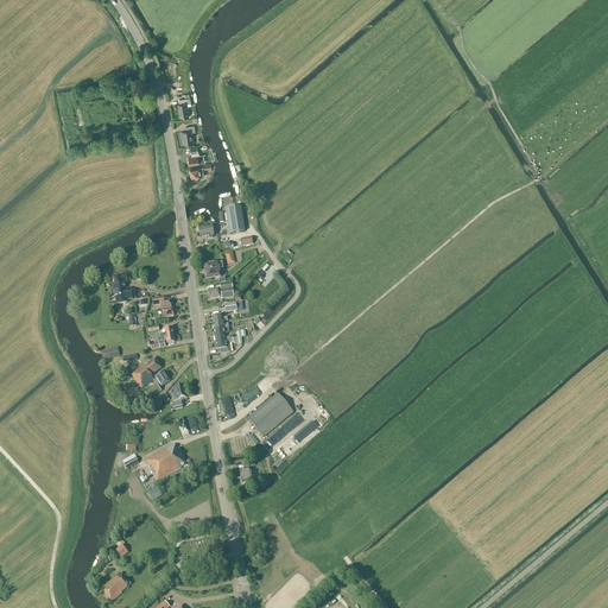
[(179,100),(179,105),(177,106),(179,118),(189,116),(188,107),(191,106),(190,99),(179,100)]
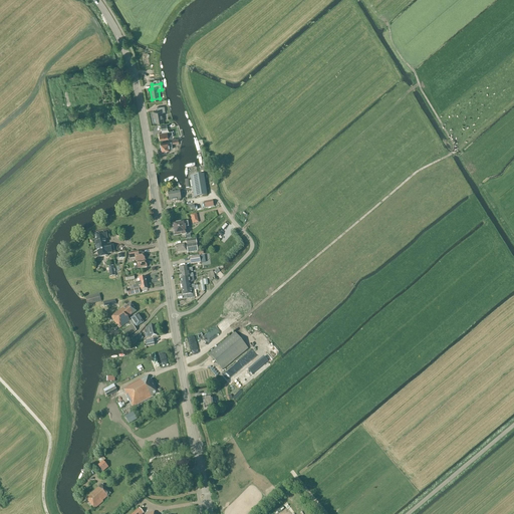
[(162,112),(165,112),(164,106),(157,107),(158,111),(154,112),(156,122),(164,121),(162,112)]
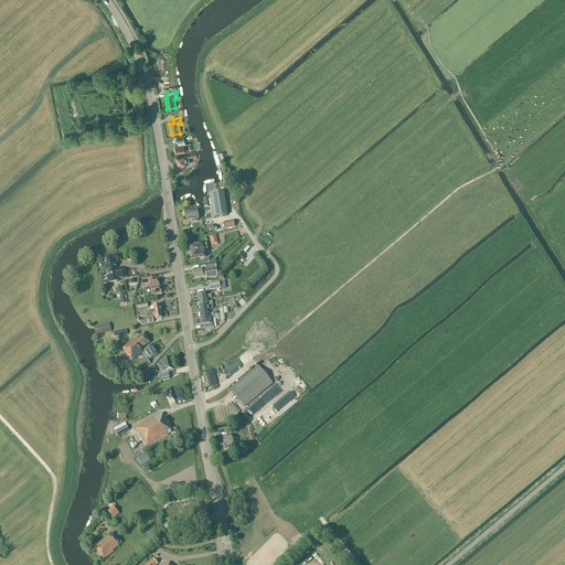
[(191,151),(190,145),(174,147),(176,153),(191,151)]
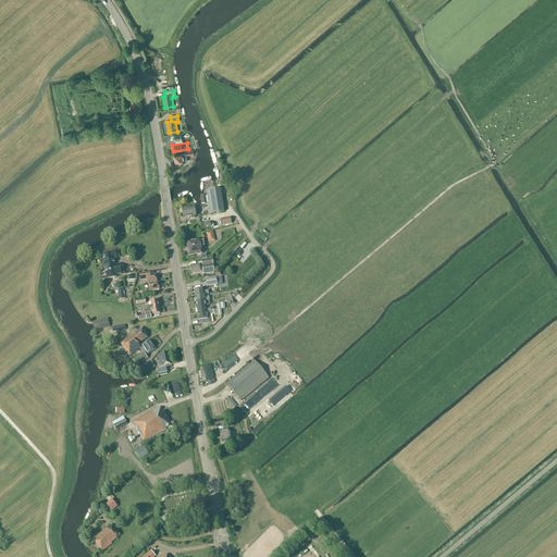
[(186,157),(186,153),(174,156),(175,164),(187,162),(186,158),(186,157)]
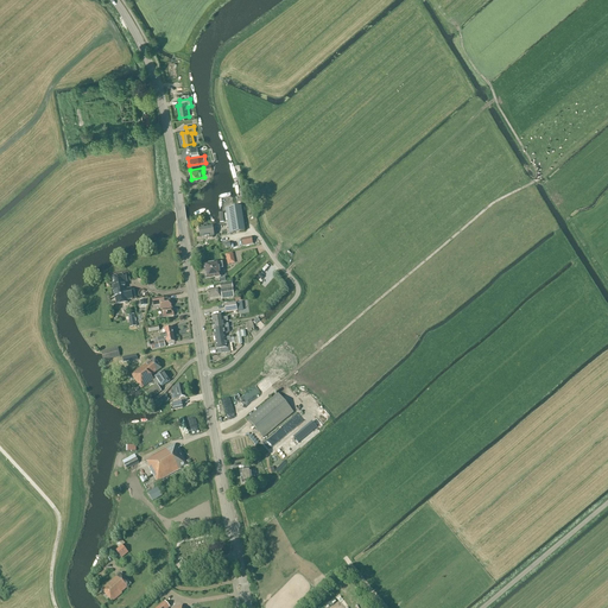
[(241,207),(226,209),(229,234),(245,232),(241,207)]
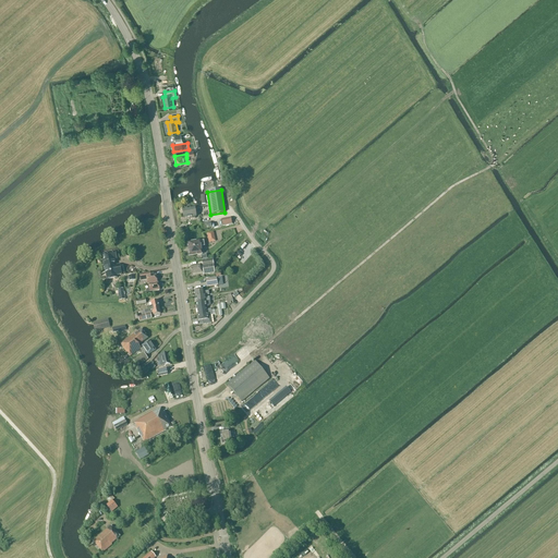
[(196,217),(195,207),(182,209),(184,219),(192,217),(192,219),(195,218),(195,217),(196,217)]
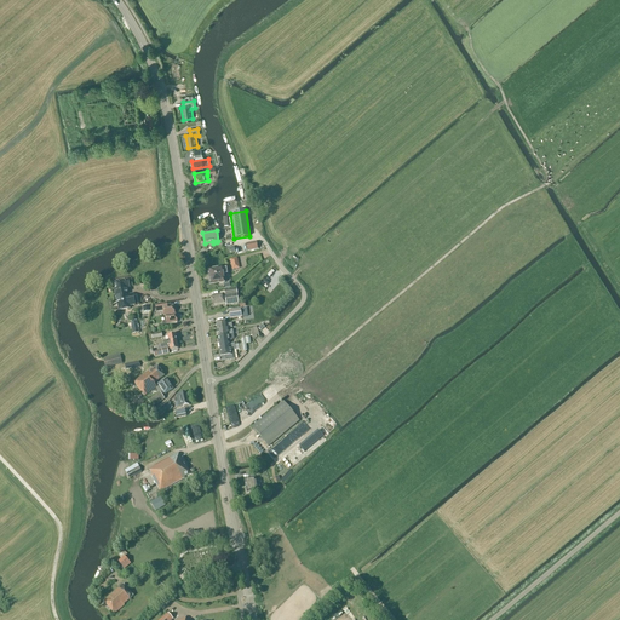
[(258,250),(257,242),(246,244),(247,252),(258,250)]
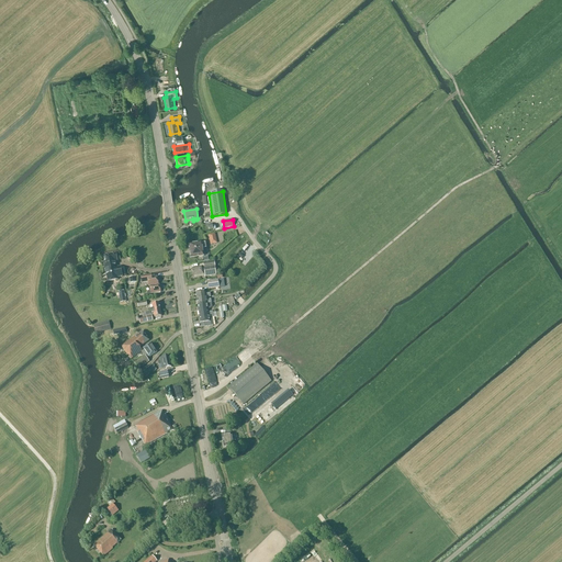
[(217,244),(215,234),(209,235),(211,245),(217,244)]
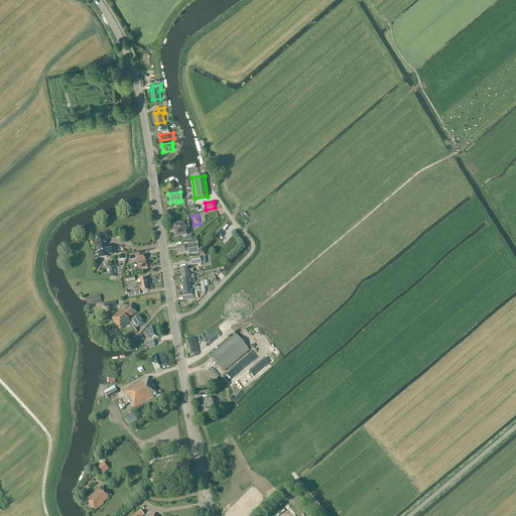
[(173,225),(175,237),(186,235),(185,228),(189,228),(188,223),(184,224),(173,225)]
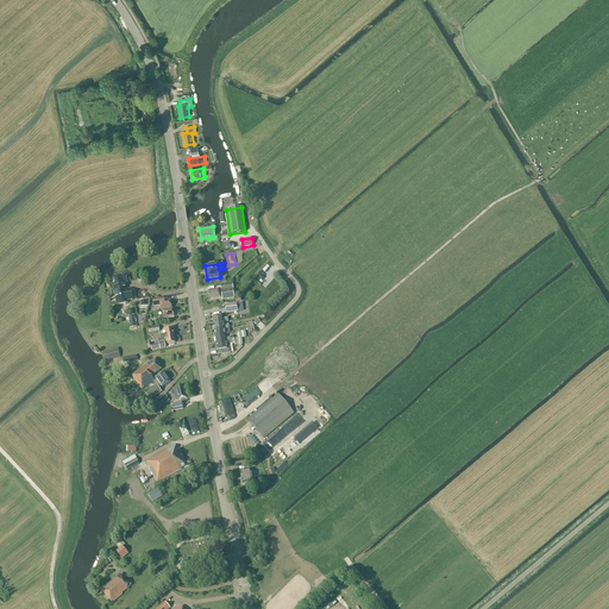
[(127,283),(126,274),(114,276),(114,277),(112,277),(112,278),(117,306),(127,303),(127,301),(132,300),(131,292),(127,293),(125,284),(127,283)]
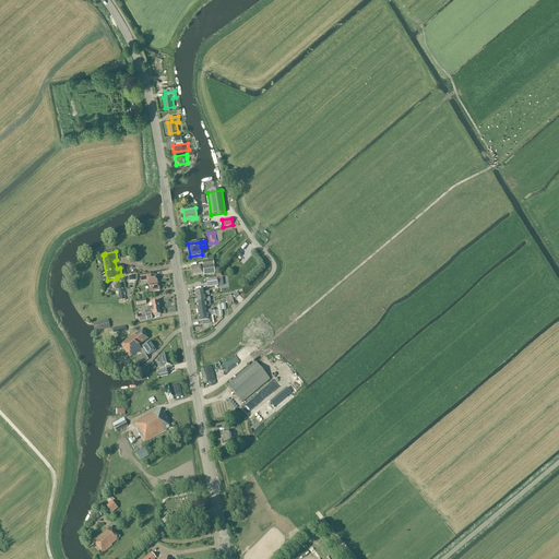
[(191,268),(192,275),(204,274),(204,275),(215,274),(213,261),(201,262),(202,265),(191,268)]
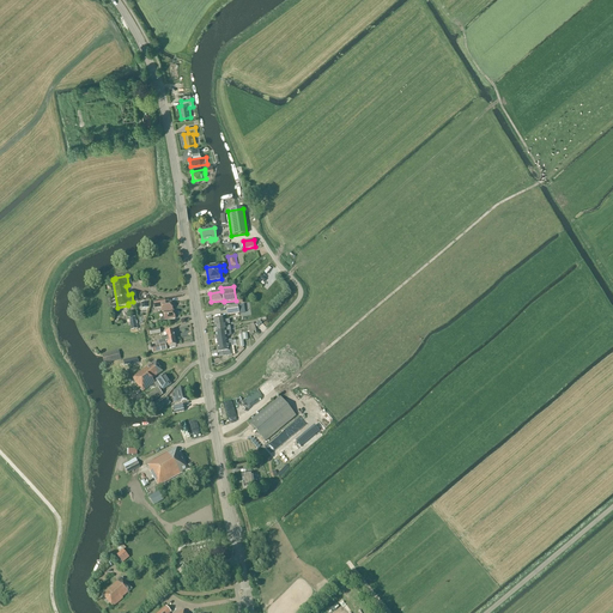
[(173,310),(171,303),(163,304),(162,301),(153,302),(155,309),(162,308),(163,313),(173,310)]
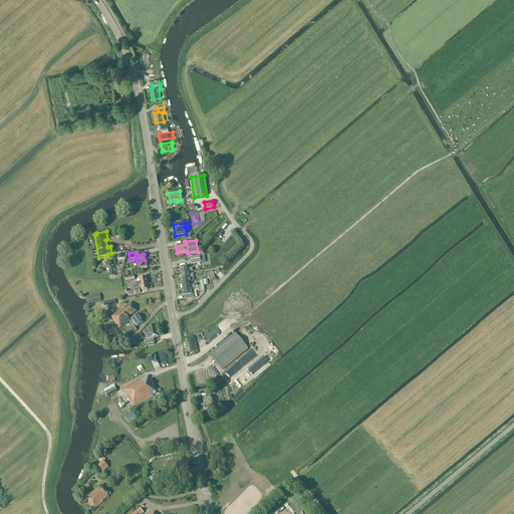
[(201,263),(201,262),(200,256),(190,258),(191,264),(201,263)]
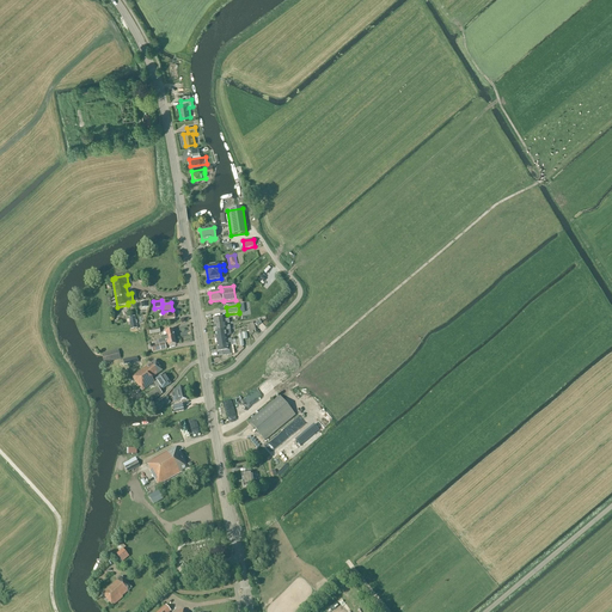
[(175,318),(173,311),(163,312),(164,317),(160,318),(160,320),(157,320),(158,325),(165,324),(165,320),(175,318)]
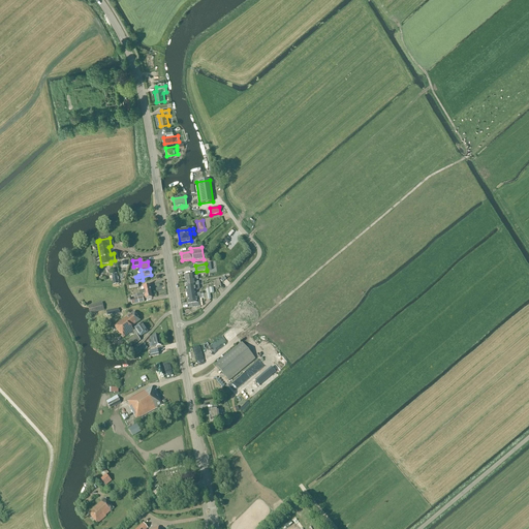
[(213,280),(216,288),(222,286),(219,278),(213,280)]
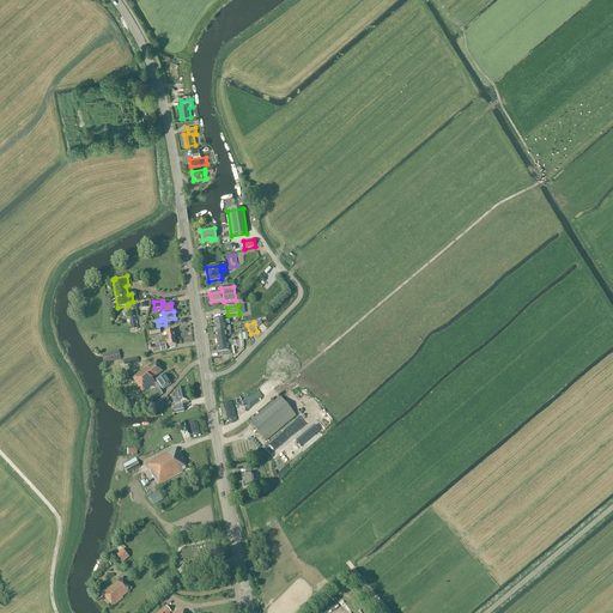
[(232,346),(232,341),(228,345),(218,346),(219,353),(223,352),(223,357),(232,356),(231,347),(232,346)]
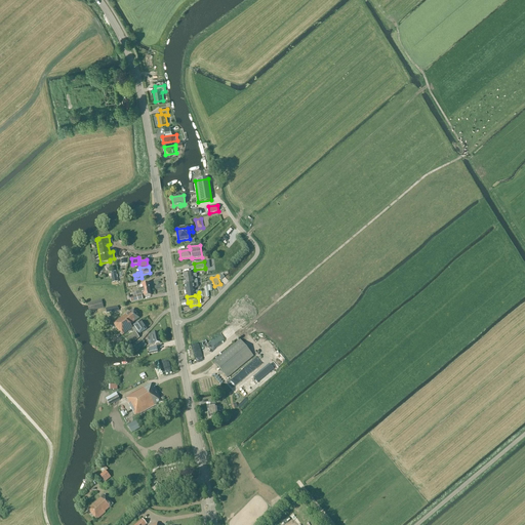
[(102,301),(87,305),(87,306),(88,310),(89,311),(103,308),(102,301)]
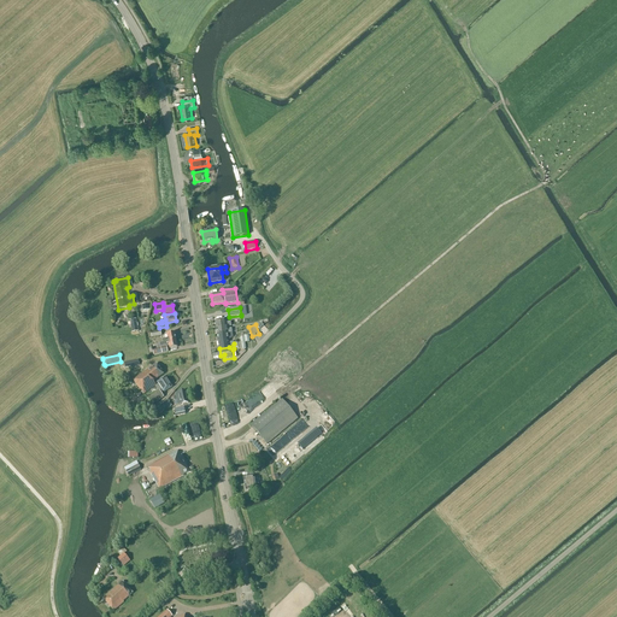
[(164,374),(157,364),(133,380),(140,391),(141,389),(144,393),(144,394),(156,386),(153,381),(164,374)]
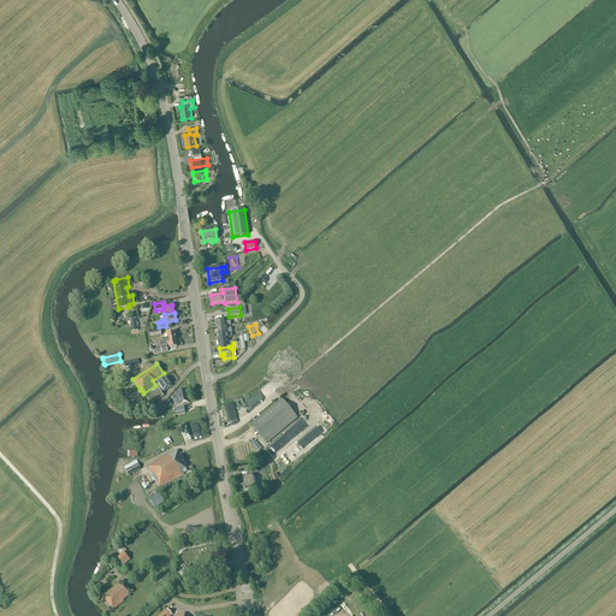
[(172,386),(165,377),(157,383),(164,392),(172,386)]
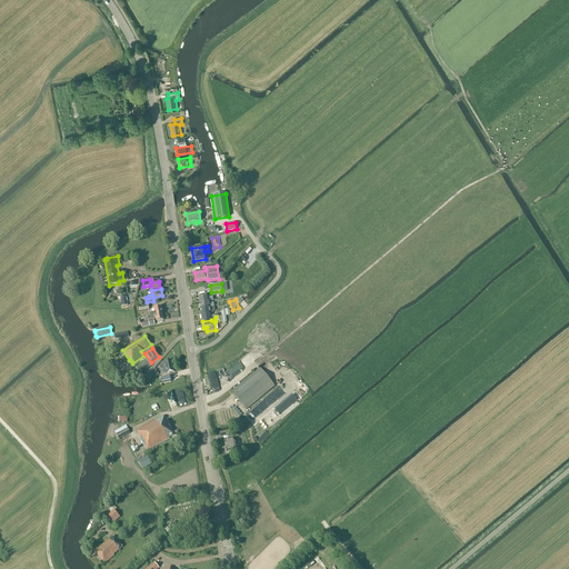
[(151,367),(147,361),(137,368),(140,373),(151,367)]
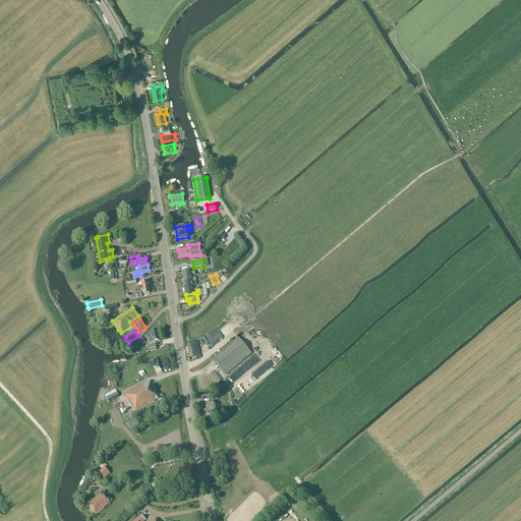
[(159,340),(157,331),(149,332),(149,335),(148,336),(149,338),(150,338),(151,342),(159,340)]
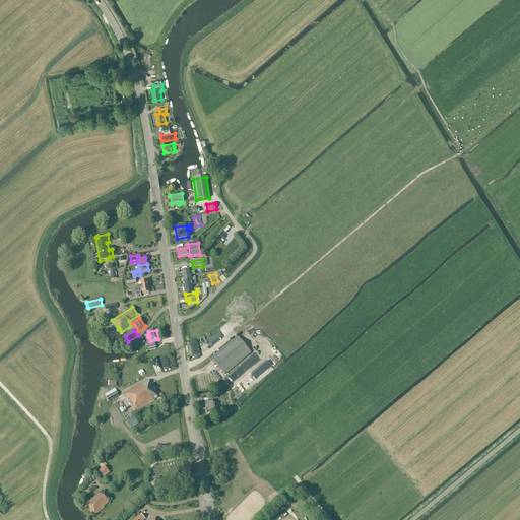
[(198,338),(190,339),(192,349),(199,348),(198,344),(206,342),(205,336),(198,337),(198,338)]
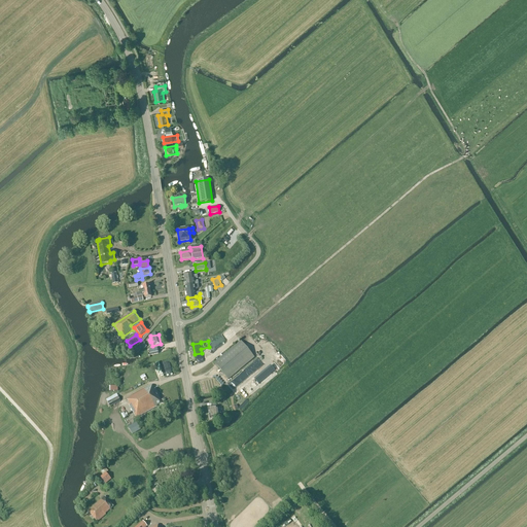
[(254,357),(241,342),(241,341),(214,363),(227,380),(254,357)]
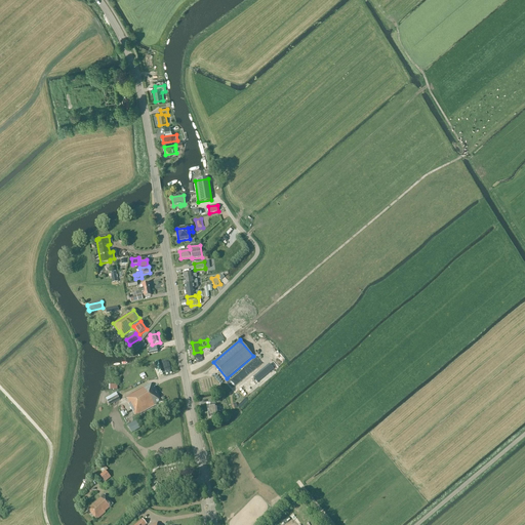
[(154,389),(151,384),(126,398),(128,401),(127,402),(135,417),(156,406),(156,404),(161,401),(154,389)]
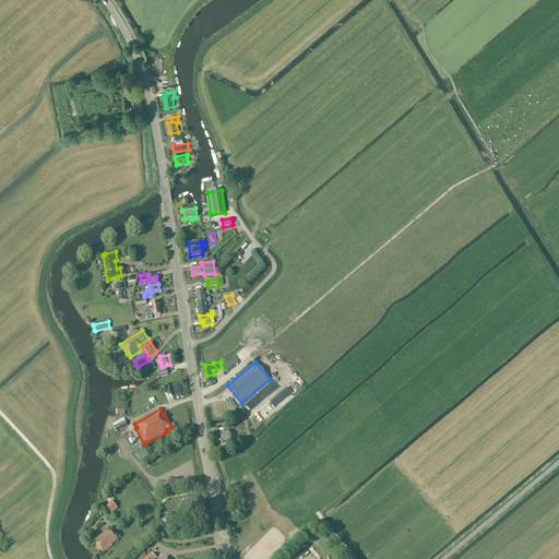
[(117,431),(128,426),(123,418),(113,425),(117,431)]
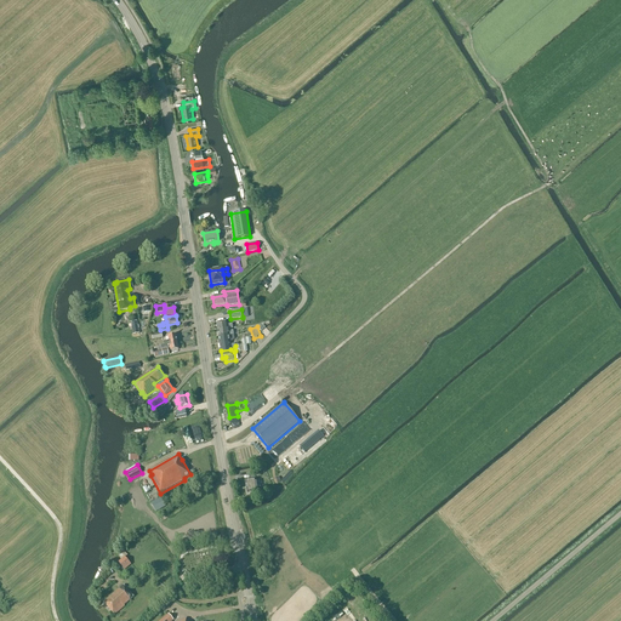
[(245,480),(248,494),(257,493),(257,488),(260,488),(260,482),(256,483),(256,479),(245,480)]
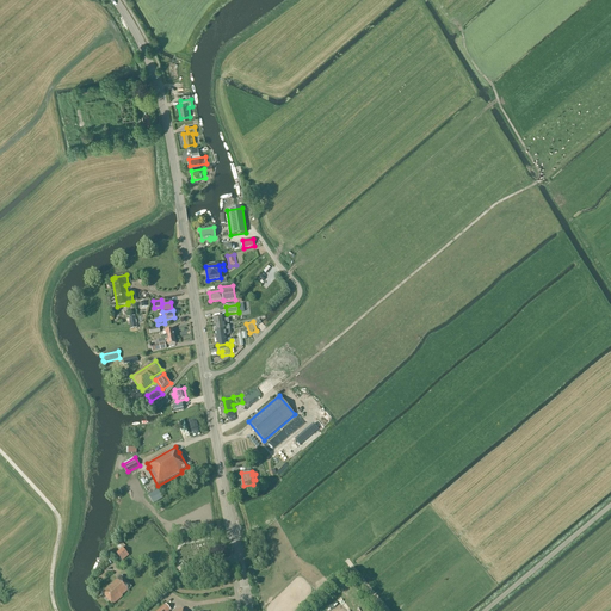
[(159,491),(148,495),(153,504),(162,498),(159,491)]
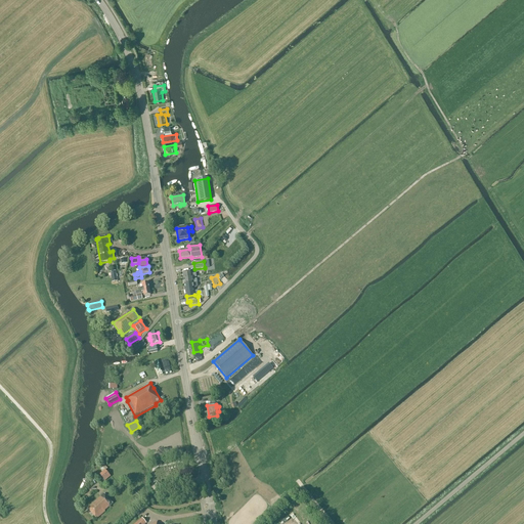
[(110,476),(105,471),(100,475),(104,481),(108,478),(110,476)]
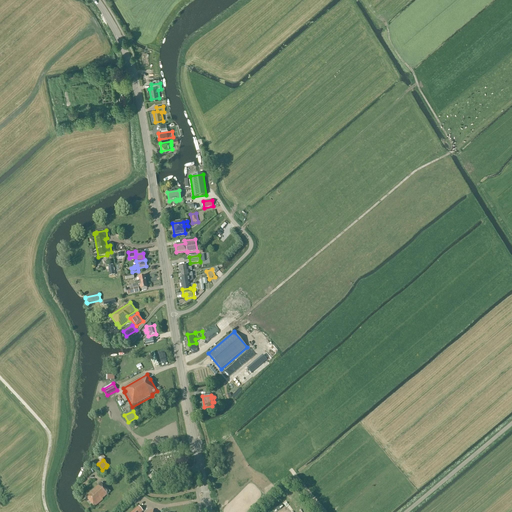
[(110,492),(102,482),(85,496),(94,507),(103,500),(102,499),(110,492)]
